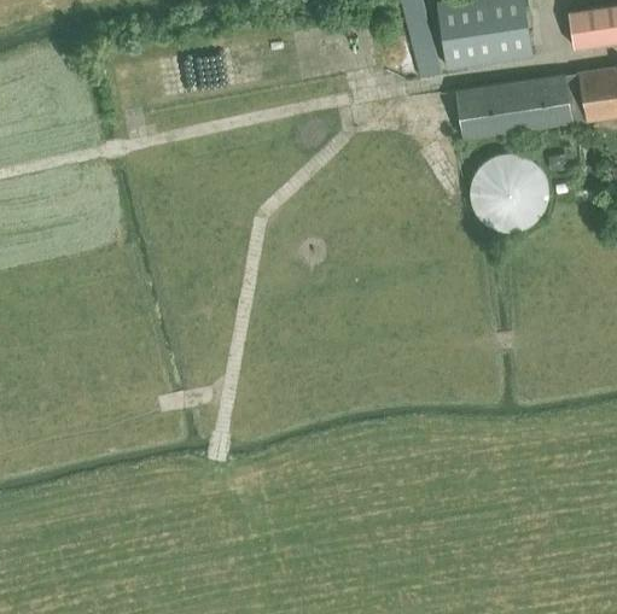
[(420,0),(400,0),(420,80),(440,75),(420,0)]
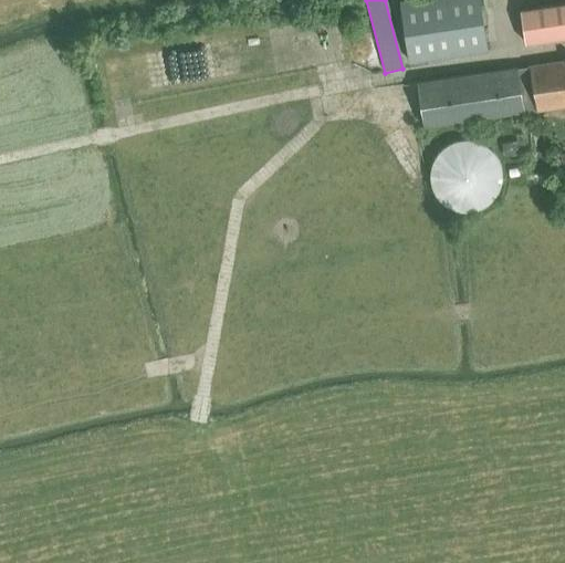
[(409,63),(488,52),(480,0),(414,0),(400,2),(409,63)]
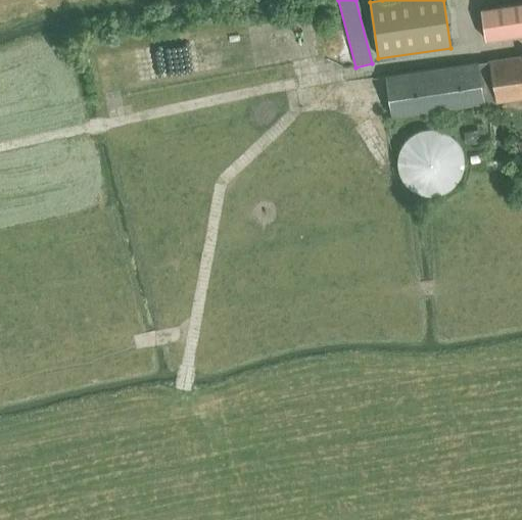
[(485,42),(521,36),(521,4),(480,12),(485,42)]
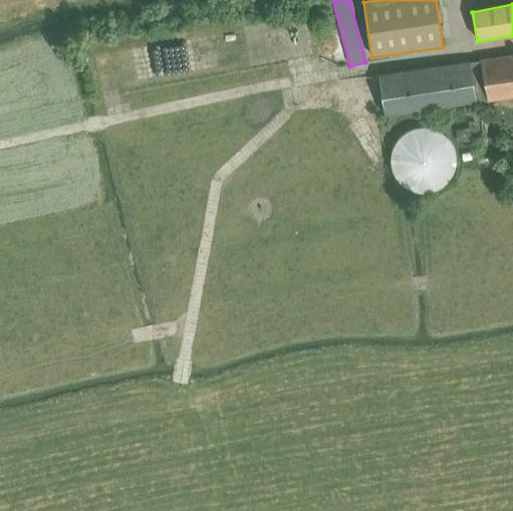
[(512,57),(481,62),(487,101),(512,97),(512,57)]
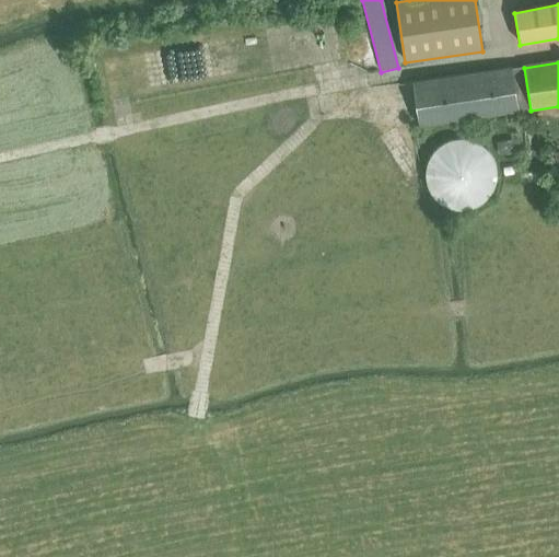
[(419,127),(531,111),(524,68),(412,84),(419,127)]
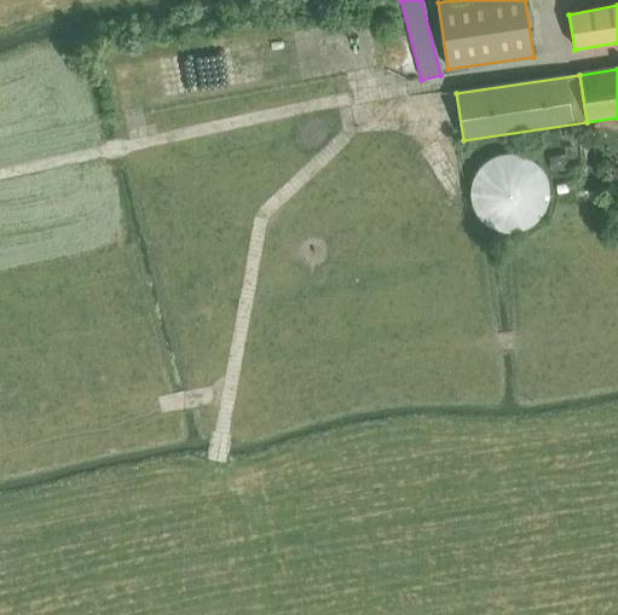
[(542,172),(537,167),(532,162),(526,160),(520,157),(514,156),(507,155),(501,156),(495,158),(489,161),(483,166),(479,170),(475,175),(472,181),(471,187),(471,195),(471,201),(472,208),(475,214),(479,219),(484,224),(489,228),(495,231),(501,233),(508,233),(515,233),(521,232),(527,230),(533,226),(538,221),(542,216),(546,210),(548,204),(549,197),(548,191),(547,184),(546,178),(542,172)]
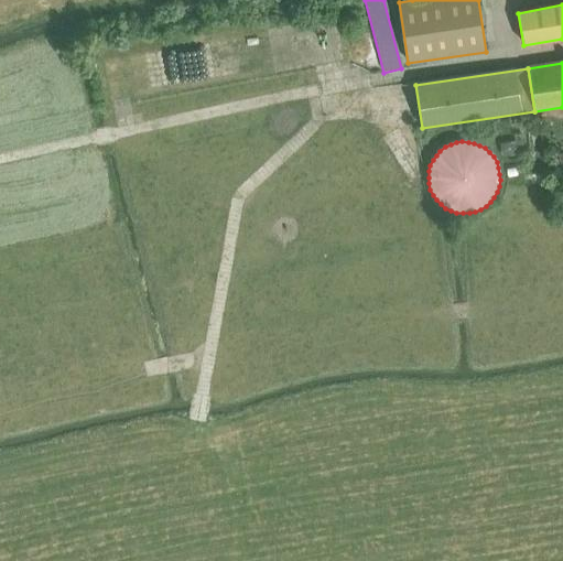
[(515,141),(499,143),(501,158),(516,155),(515,141)]
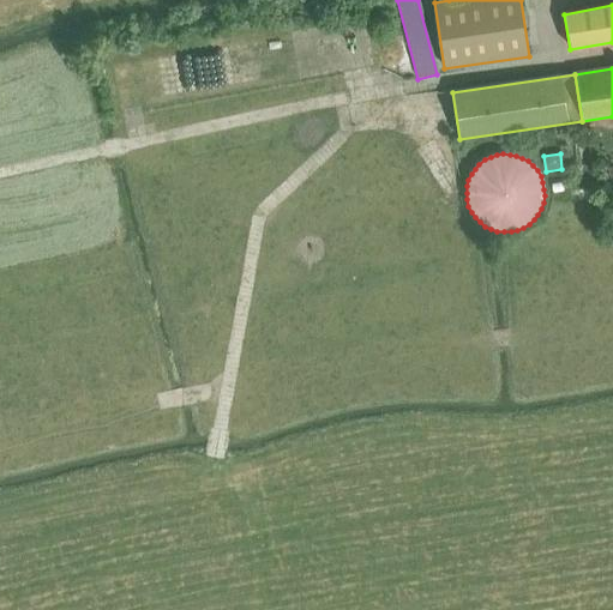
All buildings are outlined.
